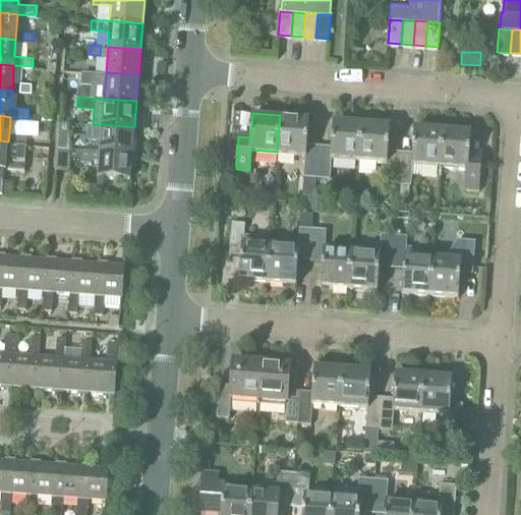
[(309,117),(280,115),(277,152),(305,155),(304,174),(317,175),(321,142),(307,141),(309,117)]
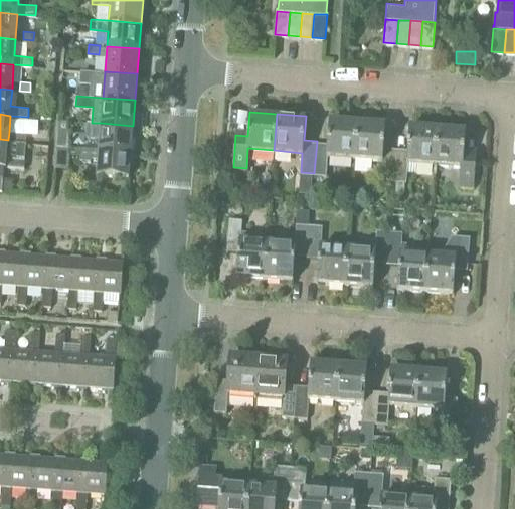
[(58,118),(56,144),(67,145),(67,119),(58,118)]
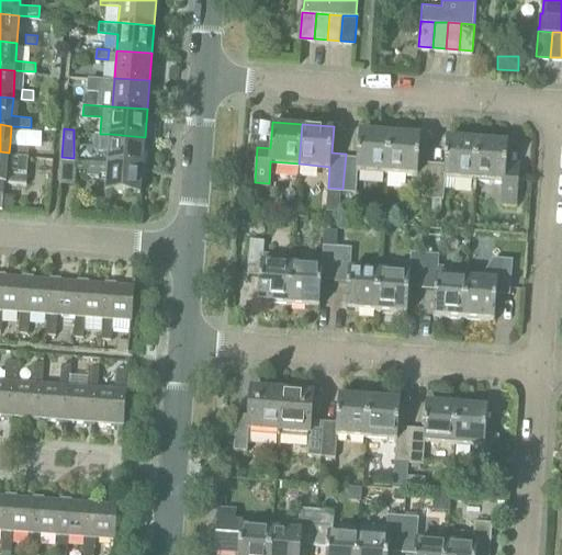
[(358,155),(346,154),(343,189),(357,190),(359,168),(386,170),(390,131),(360,128),(358,155)]
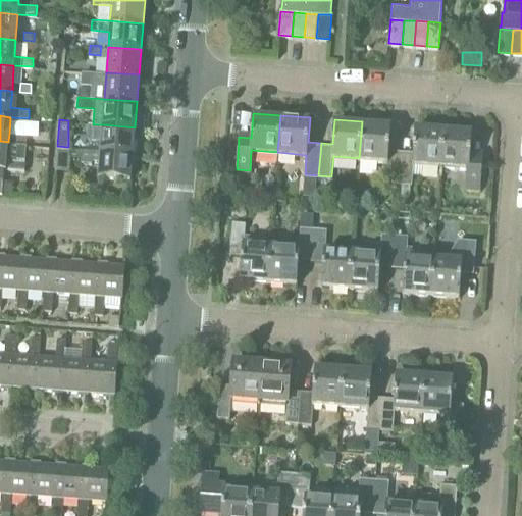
[(390,124),(362,121),(359,158),(387,160),(385,181),(399,182),(402,149),(388,148),(390,124)]
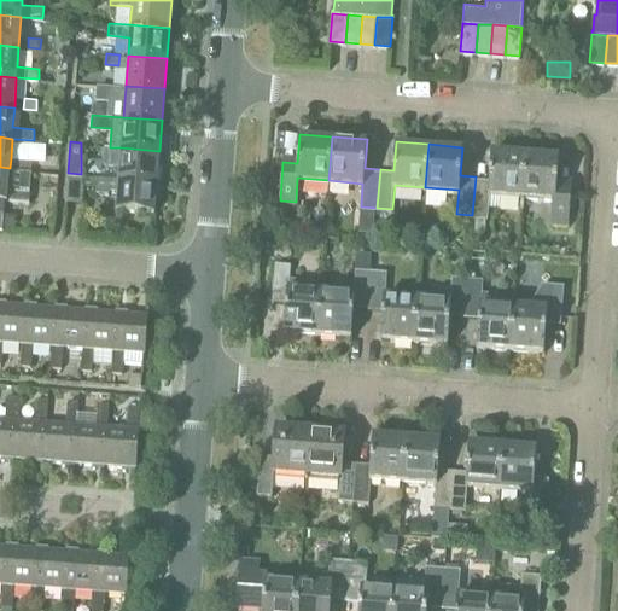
[(120,178),(157,180),(159,151),(121,147),(110,147),(110,146),(106,145),(105,163),(118,164),(117,178),(120,178)]
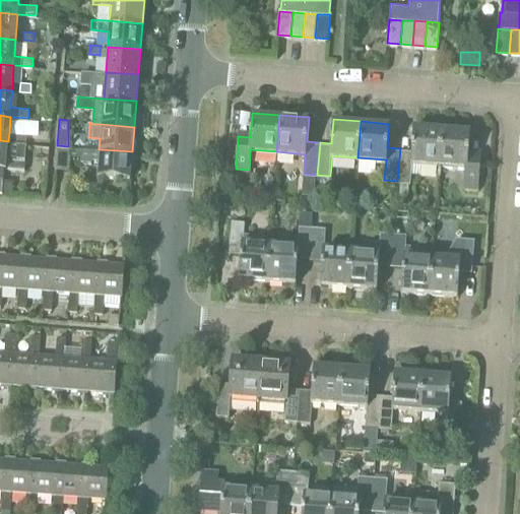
[(412,149),(400,148),(397,181),(399,181),(400,181),(403,181),(408,182),(411,182),(412,163),(439,165),(442,127),(413,125),(412,149)]
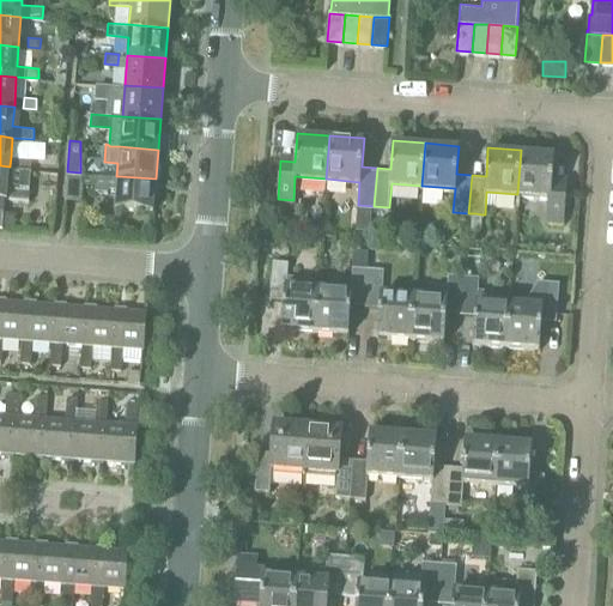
[(554,152),(521,150),(517,194),(551,197),(548,219),(564,220),(566,182),(552,181),(554,152)]
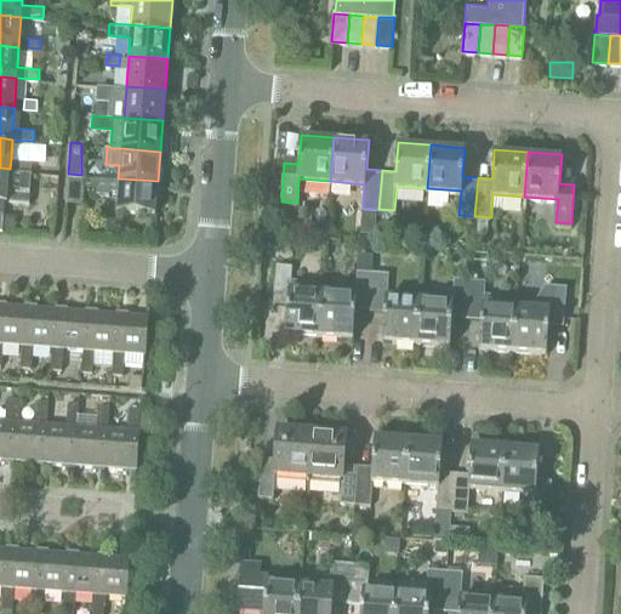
[(20,159),(18,170),(32,171),(33,160),(20,159)]
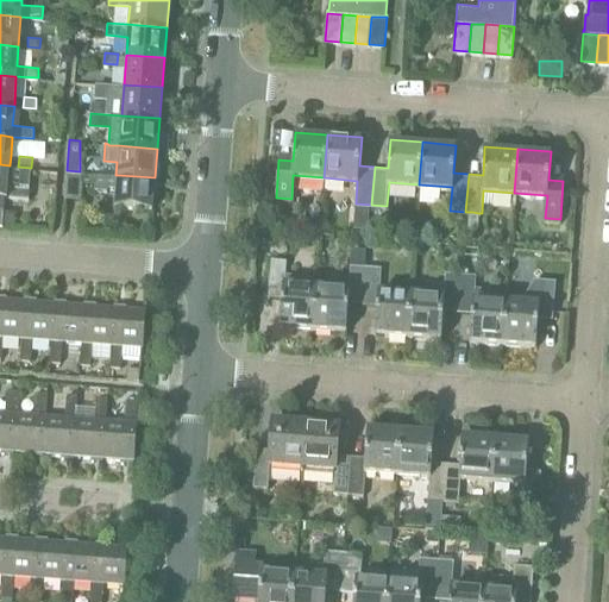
[(10,165),(0,164),(0,196),(7,198),(7,196),(29,199),(30,188),(31,168),(18,167),(10,165)]
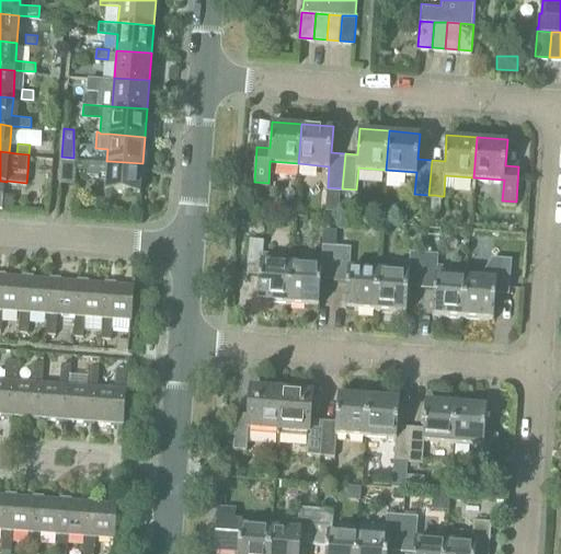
[(61,157),(59,180),(73,181),(75,165),(88,166),(87,172),(99,173),(99,171),(100,160),(73,158),(61,157)]
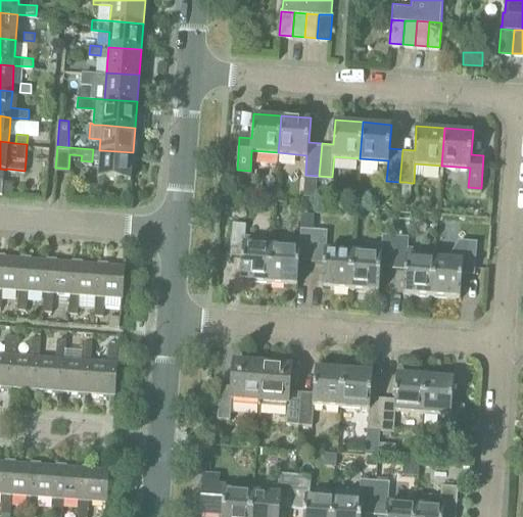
[(133,152),(101,150),(99,150),(97,175),(132,178),(133,152)]
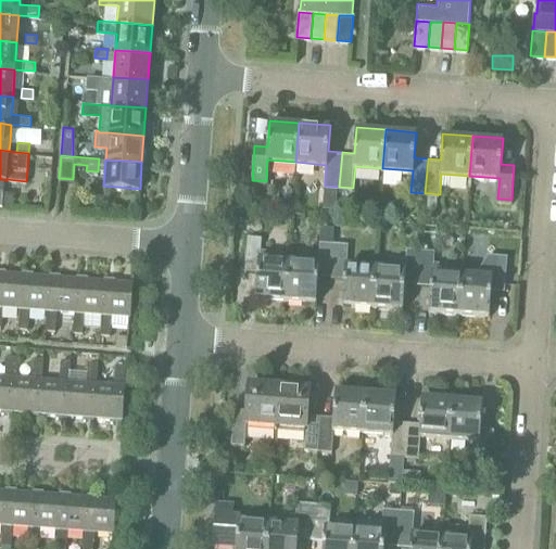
[(325,186),(324,202),(336,202),(337,187),(325,186)]
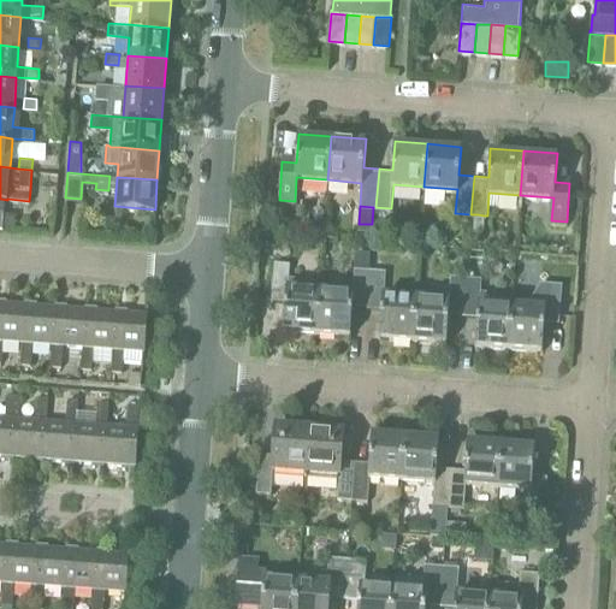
[(473,214),(472,225),(484,226),(484,216),(478,214),(474,214),(473,214)]
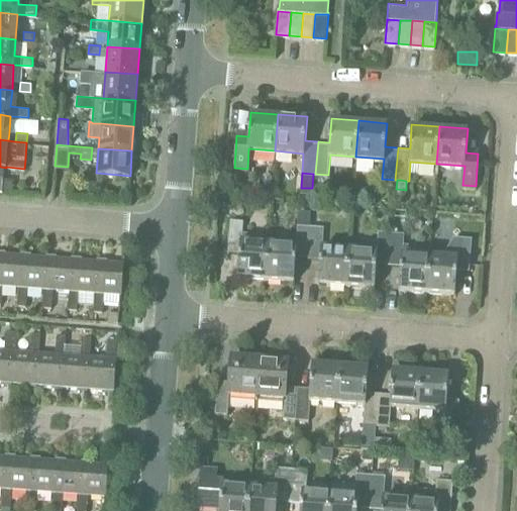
[(238,276),(265,278),(268,241),(250,239),(251,230),(241,230),(242,219),(230,218),(228,250),(239,251),(238,276)]
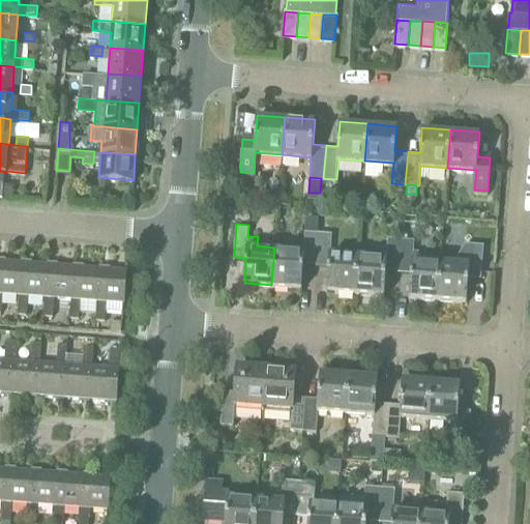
[(303,250),(274,248),(271,285),(301,287),(303,262),(316,263),(319,230),(304,229),(303,250)]
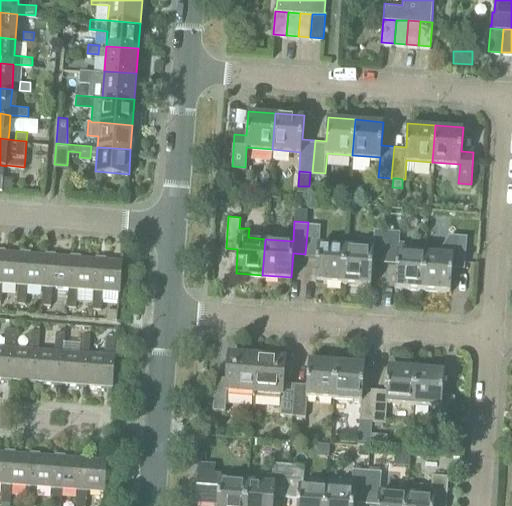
[(308,222),(305,254),(317,255),(315,278),(343,281),(346,245),(319,243),(321,223),(316,223),(308,222)]
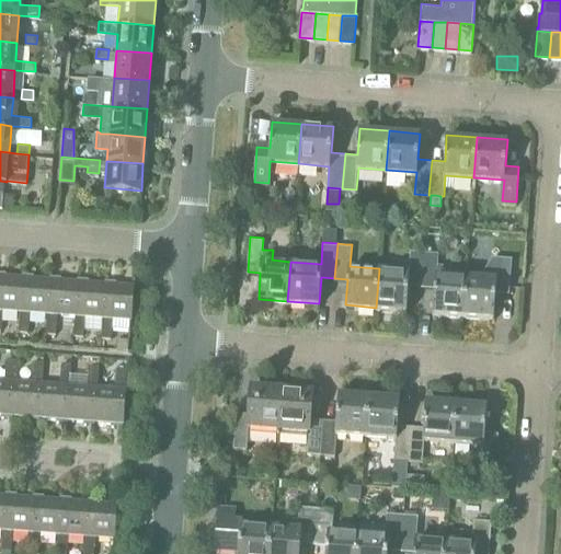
[(409,284),(422,285),(425,250),(410,249),(409,260),(403,258),(395,265),(395,269),(379,268),(376,308),(407,310),(409,284)]
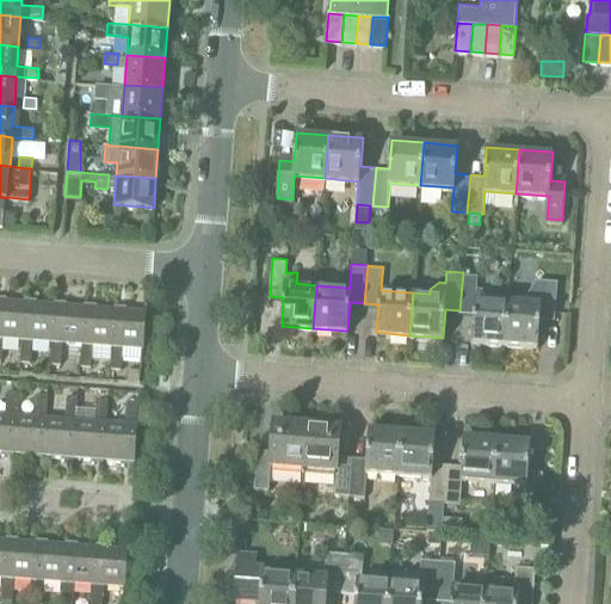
[(507,300),(487,299),(488,287),(476,287),(477,273),(463,272),(460,310),(473,312),(470,340),(504,343),(507,300)]
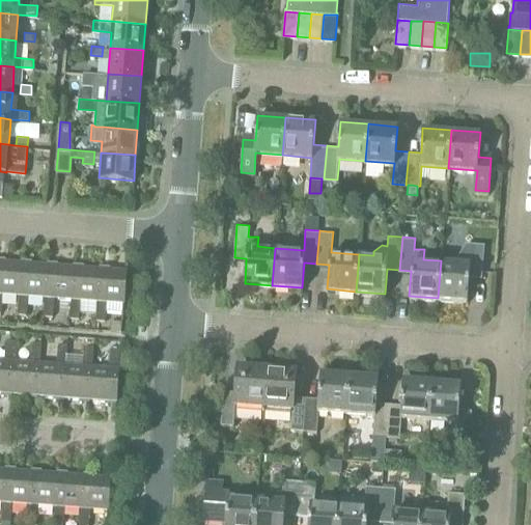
[(441,260),(438,298),(467,300),(469,275),(481,276),(483,243),(465,242),(455,255),(454,261),(441,260)]
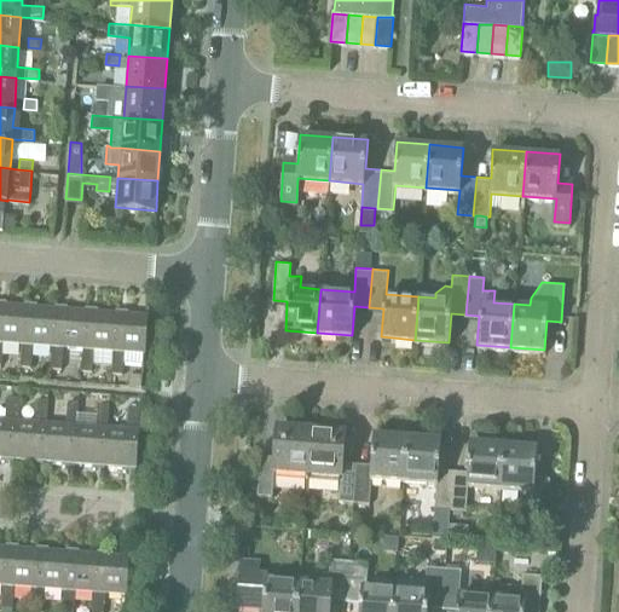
[(25,304),(0,300),(0,339),(23,341),(25,304)]
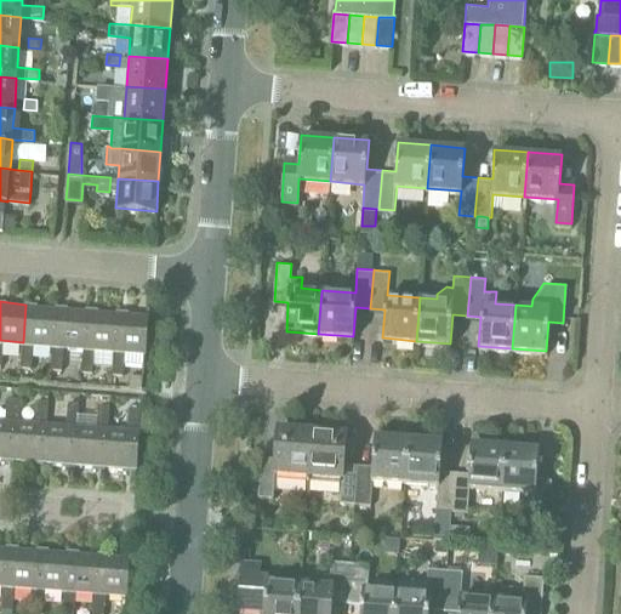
[(26,305),(23,342),(52,345),(56,306),(26,305)]
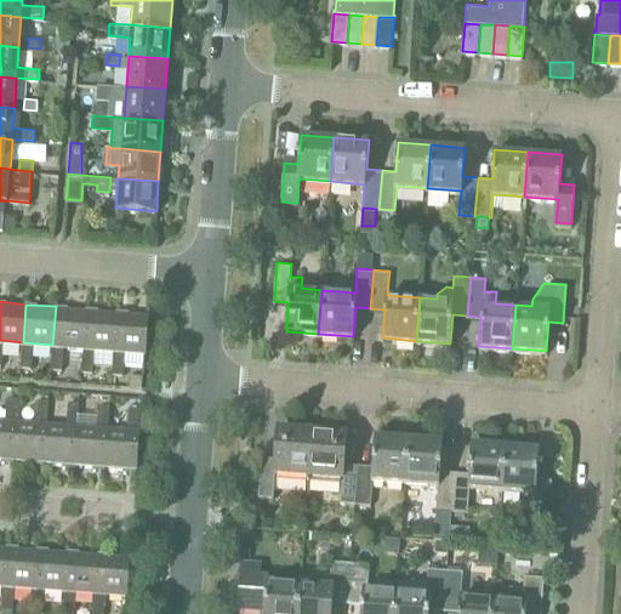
[(56,306),(52,345),(83,347),(86,308),(56,306)]
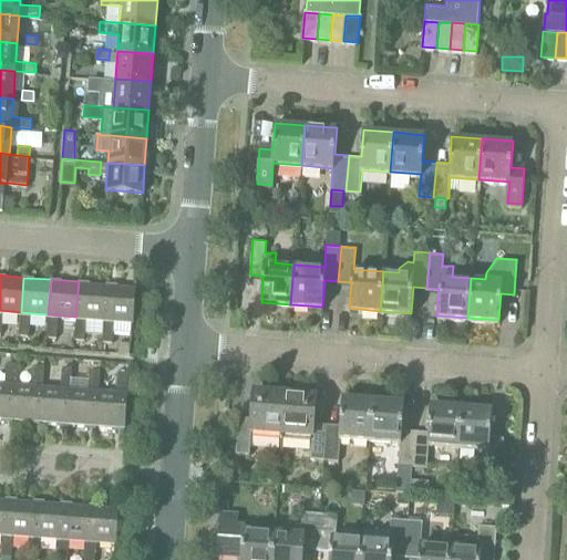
[(79,281),(75,317),(103,319),(104,283),(79,281)]
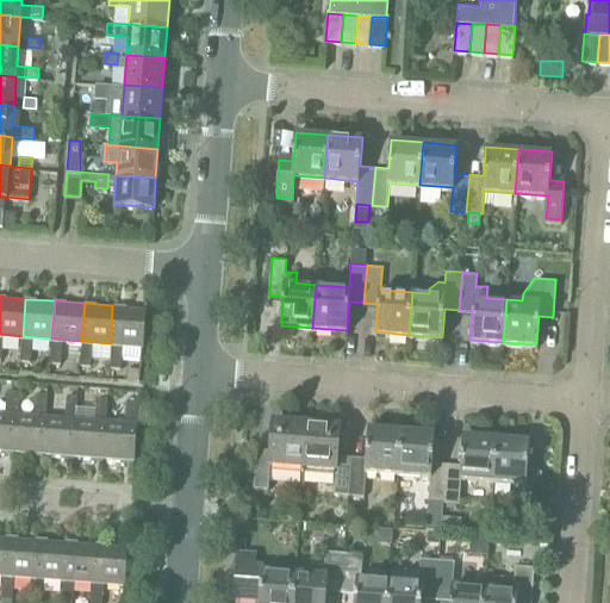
[(144,308),(112,305),(111,343),(142,346),(144,308)]
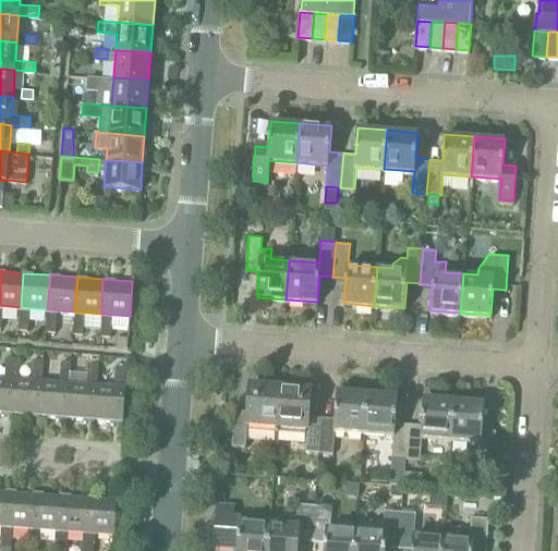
[(19,315),(19,327),(27,328),(28,316),(19,315)]
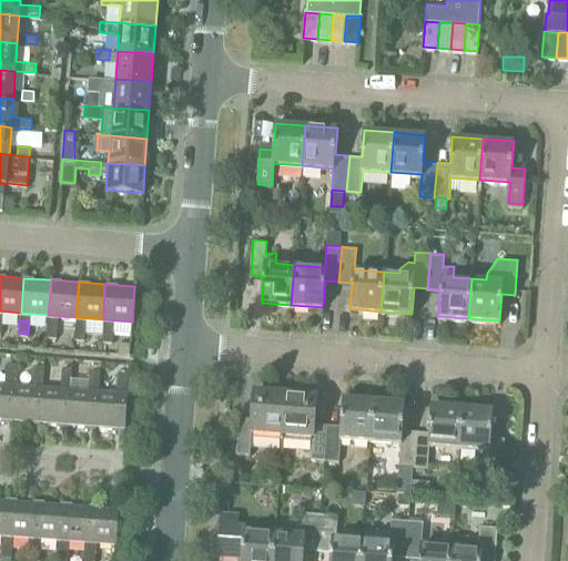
[(47,323),(46,335),(56,335),(57,324),(47,323)]
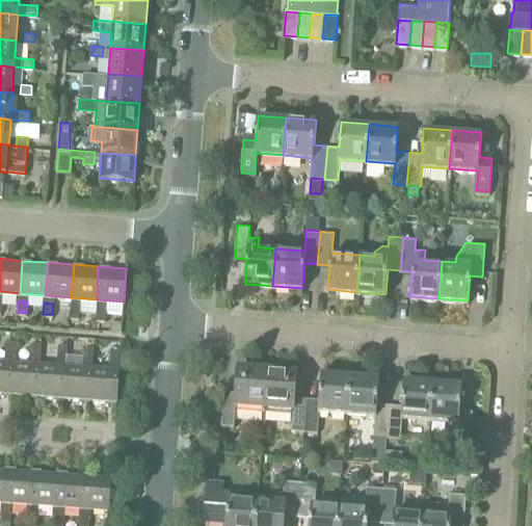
[(71,305),(70,316),(79,316),(79,306),(71,305)]
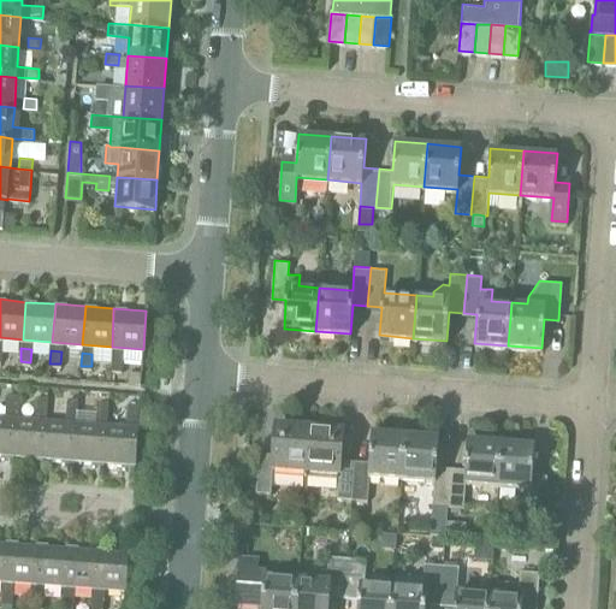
[(112,355),(111,368),(122,368),(122,356),(112,355)]
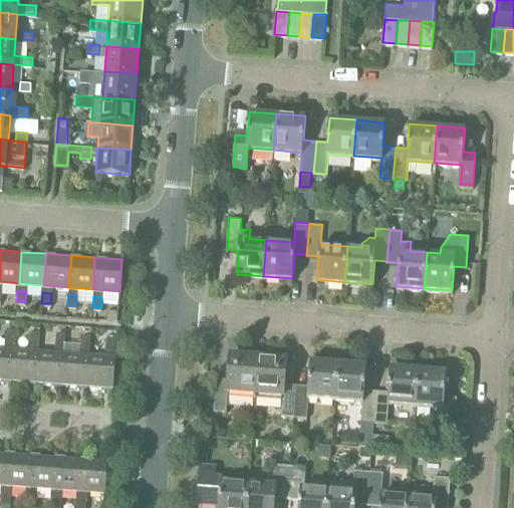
[(6,327),(5,337),(13,338),(14,327),(6,327)]
